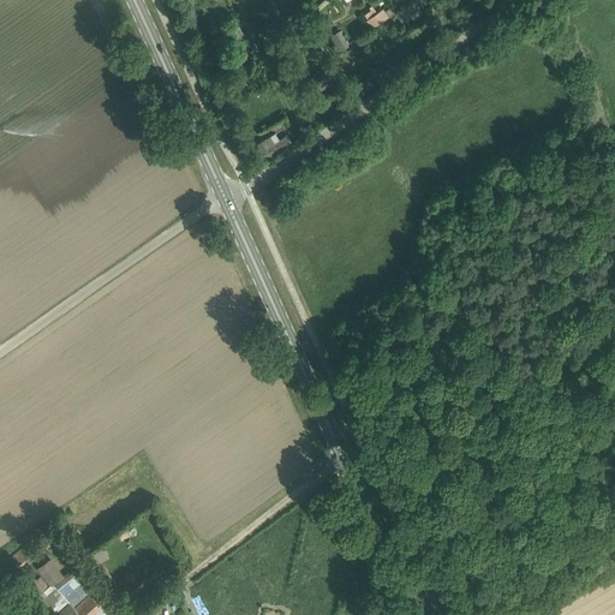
[(466,25),(461,0),(452,0),(454,13),(451,15),(452,23),(455,23),(457,27),(466,25)]
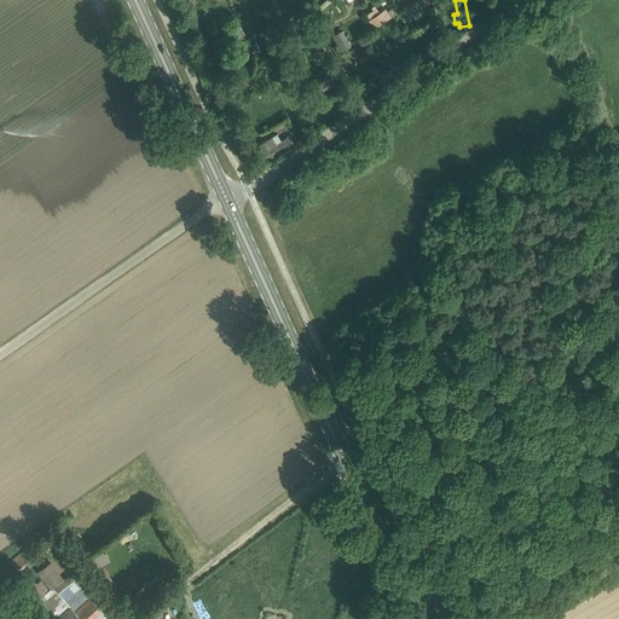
[(400,15),(406,22),(422,10),(416,3),(400,15)]
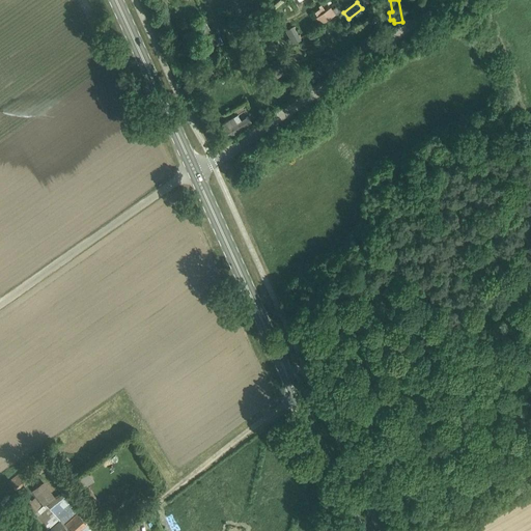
[(332,9),(335,15),(341,10),(338,5),(332,9)]
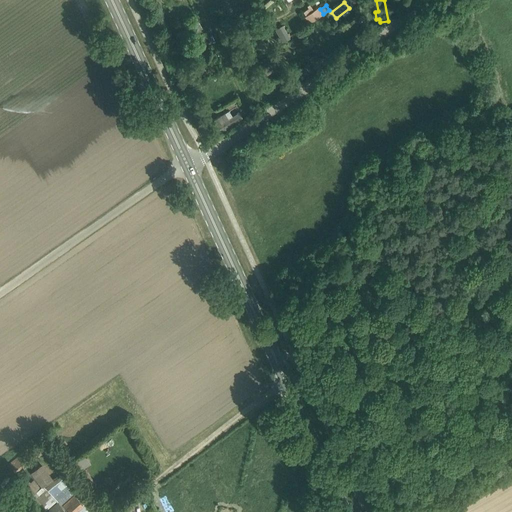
[(309,23),(323,14),(320,9),(319,7),(305,17),(309,23)]
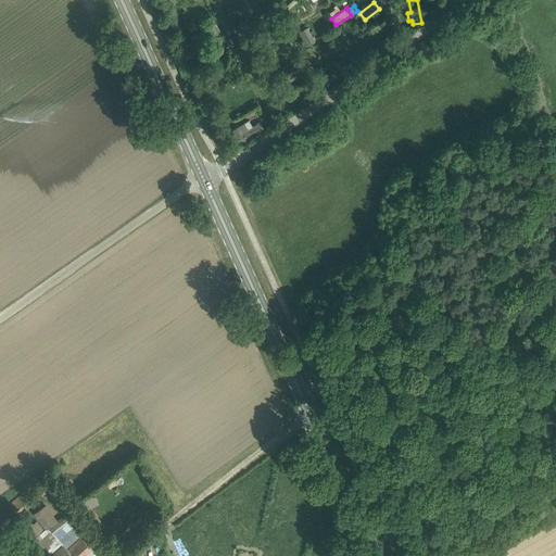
[(299,29),(306,45),(314,40),(306,26),(299,29)]
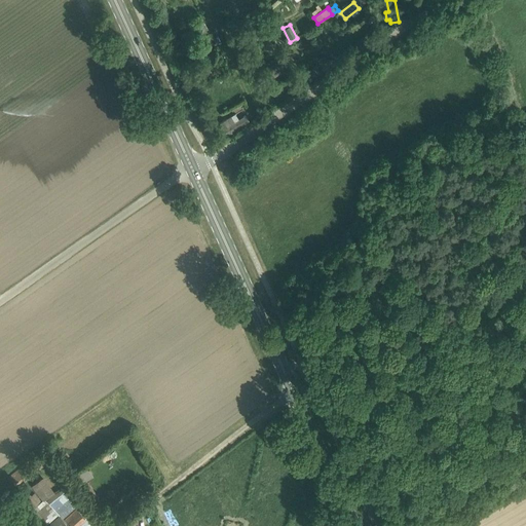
[(181,40),(173,43),(177,50),(184,46),(181,40)]
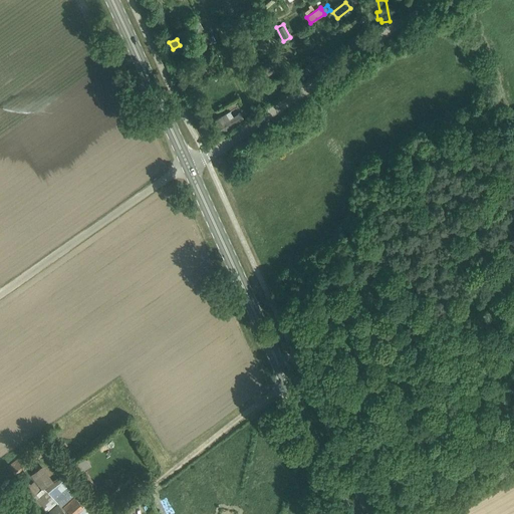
[(207,43),(193,50),(196,57),(210,50),(207,43)]
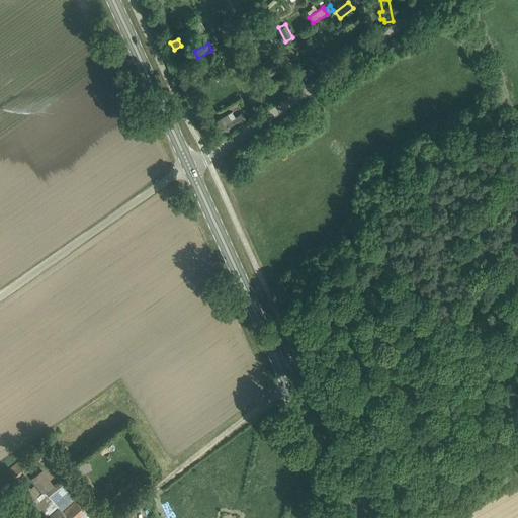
[(277,58),(260,69),(265,76),(282,66),(277,58)]
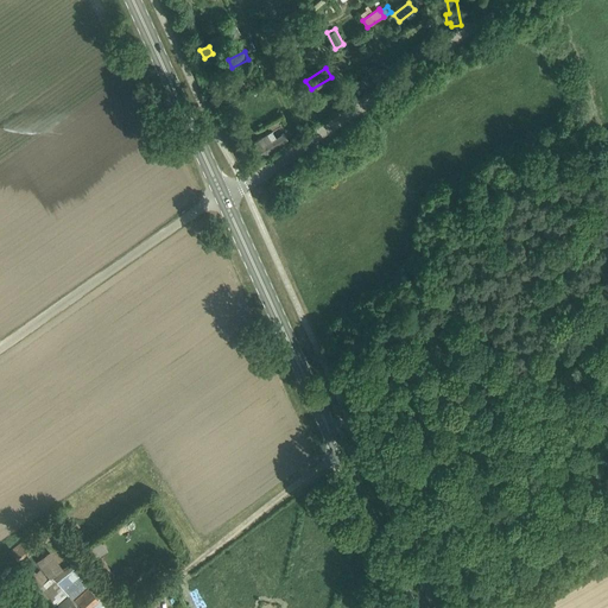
[(356,83),(362,92),(386,76),(380,68),(356,83)]
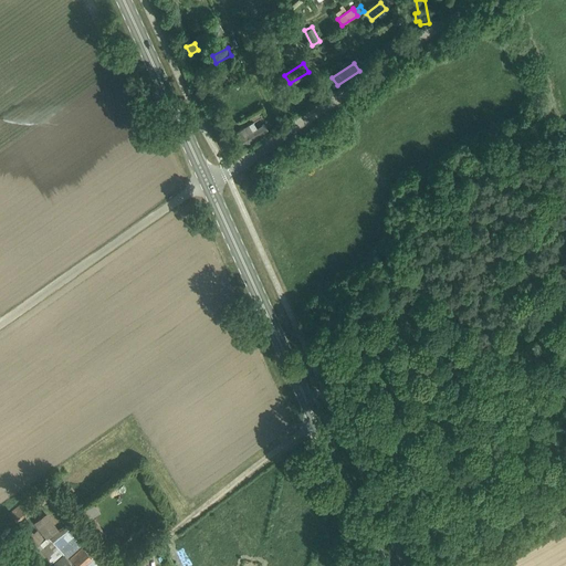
[(216,81),(219,87),(238,80),(234,73),(216,81)]
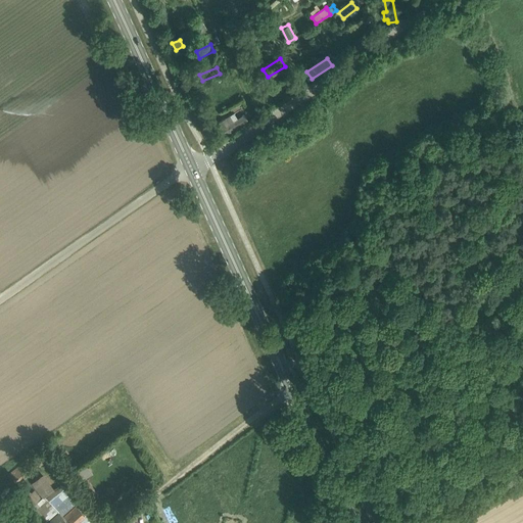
[(226,135),(248,122),(243,114),(234,121),(231,115),(219,123),(226,135)]
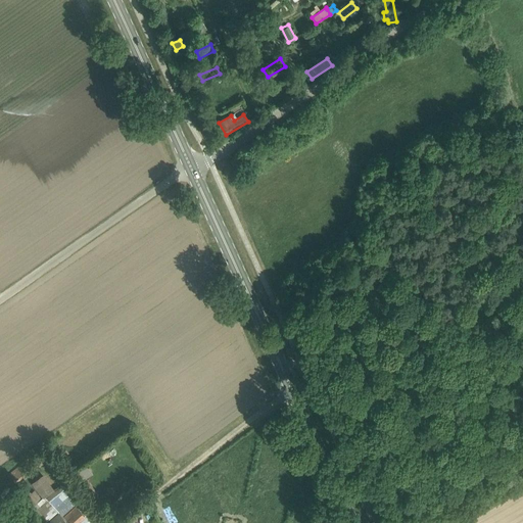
[(34,470),(27,461),(10,474),(17,483),(18,484),(35,471),(34,470)]
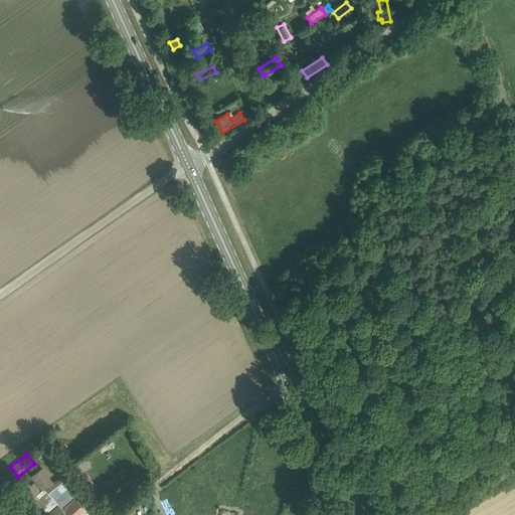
[(77,472),(92,464),(87,455),(72,463),(77,472)]
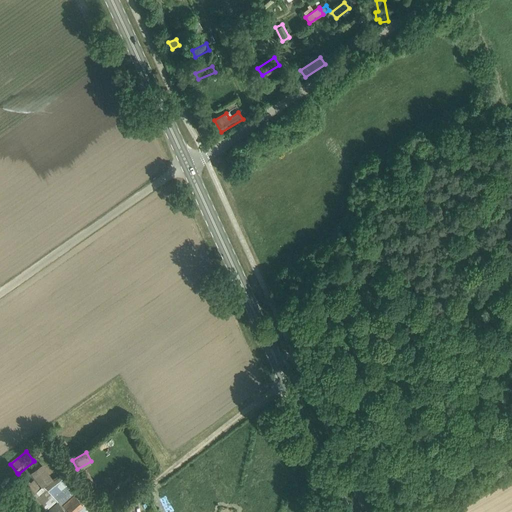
[(41,485),(53,477),(43,462),(31,471),(41,485)]
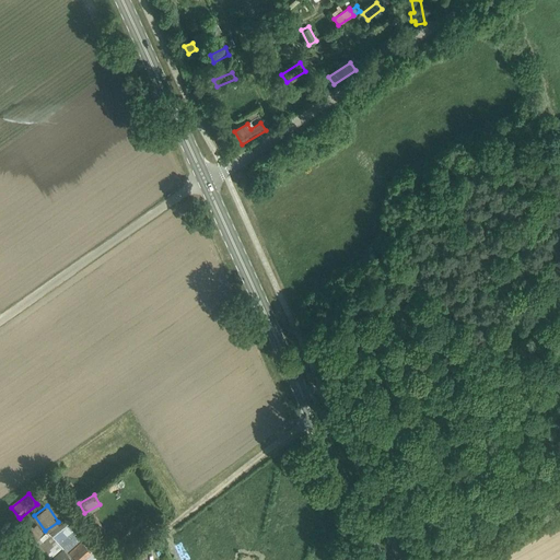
[(51,531),(54,533),(51,535),(69,550),(83,535),(63,517),(51,531)]
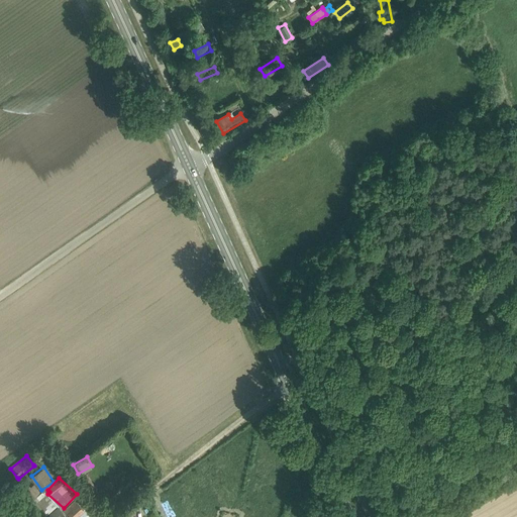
[(39,505),(47,513),(56,505),(46,497),(39,505)]
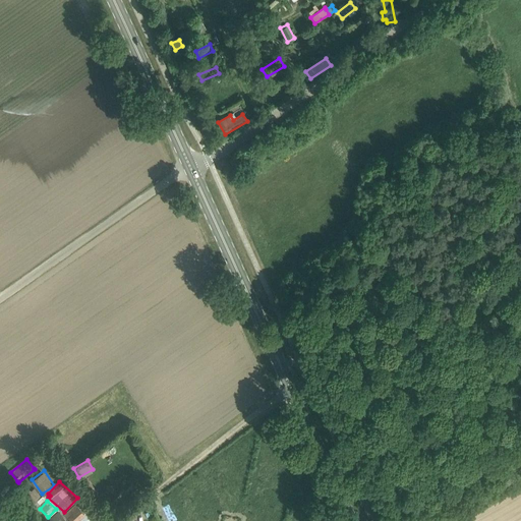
[(93,520),(78,503),(63,515),(67,520),(93,520)]
